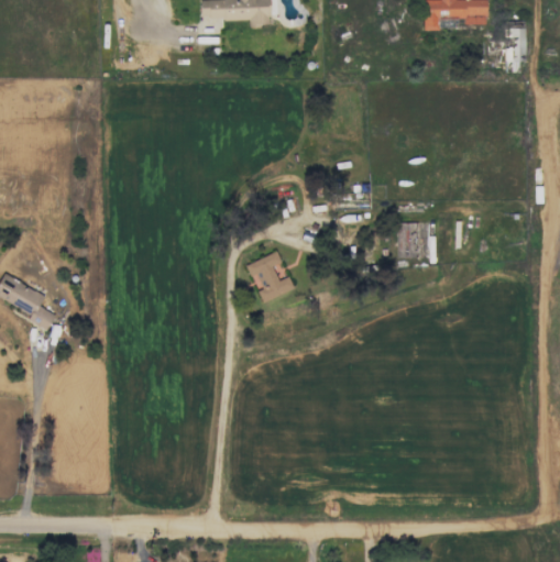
[(271,0),(200,0),(201,21),(251,19),(251,26),(272,25),(271,0)]
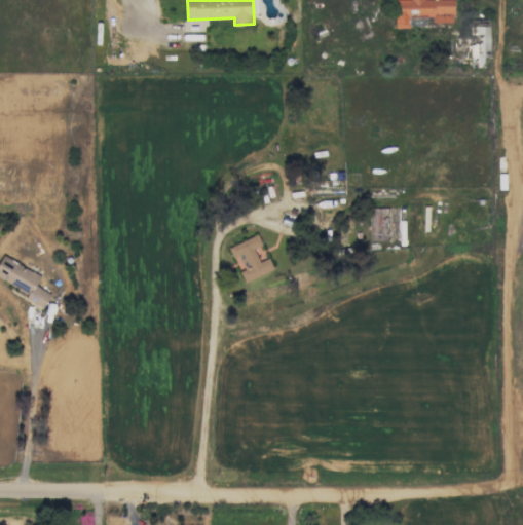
[(413,0),(397,0),(398,29),(411,29),(411,17),(434,17),(434,24),(455,24),(454,0),(413,0)]
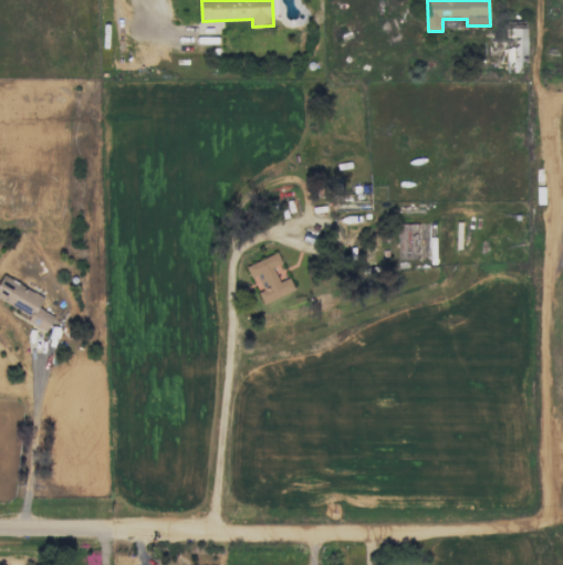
[(529,62),(530,29),(509,28),(508,61),(529,62)]
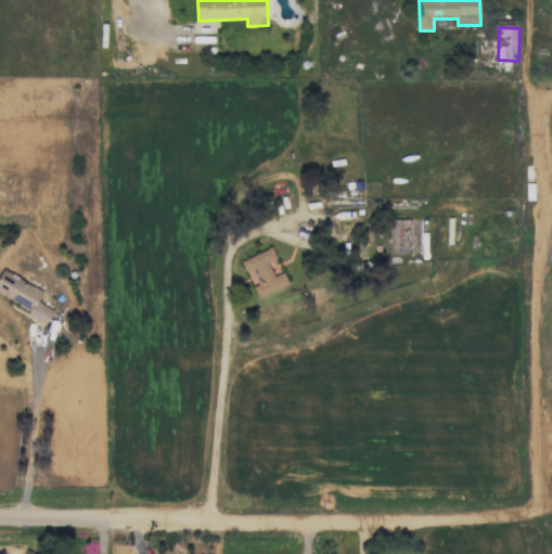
[(412,255),(413,220),(393,220),(392,255),(412,255)]
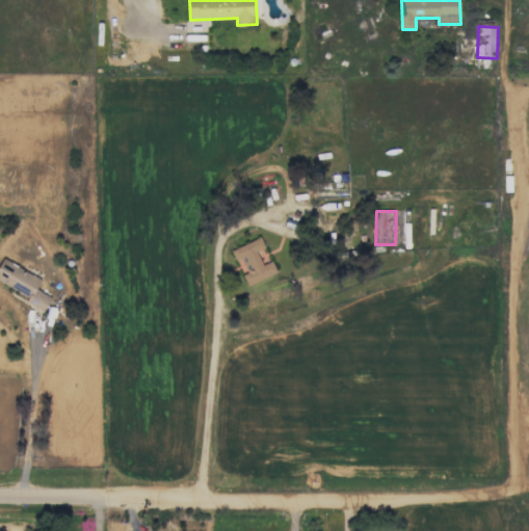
[(232,250),(237,262),(243,260),(248,273),(244,275),(247,286),(279,273),(273,262),(264,266),(258,251),(266,248),(262,238),(232,250)]
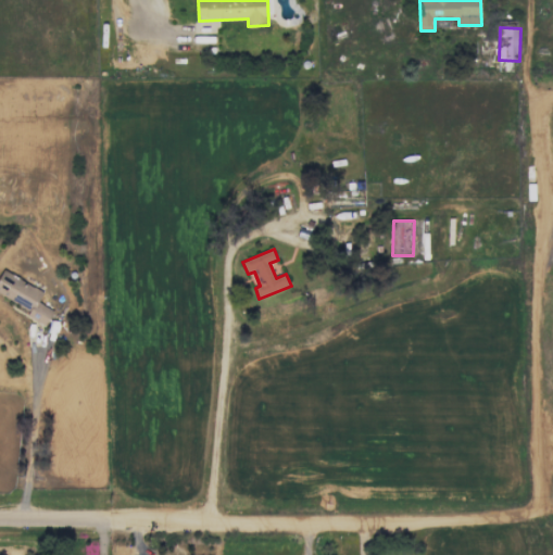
[(48,327),(55,312),(40,304),(46,291),(3,272),(0,278),(0,294),(32,310),(27,317),(48,327)]
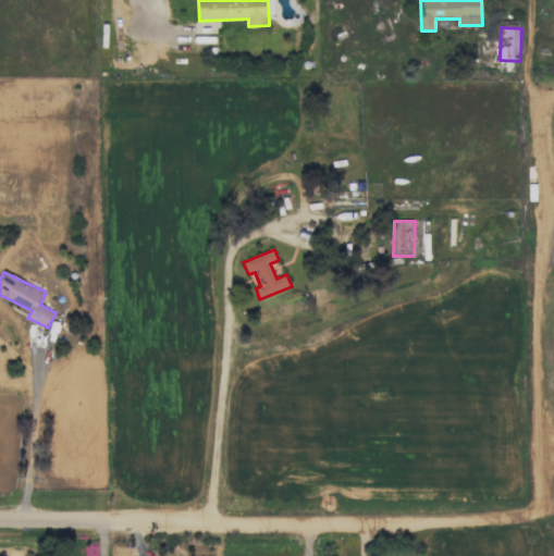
All buildings are outlined.
